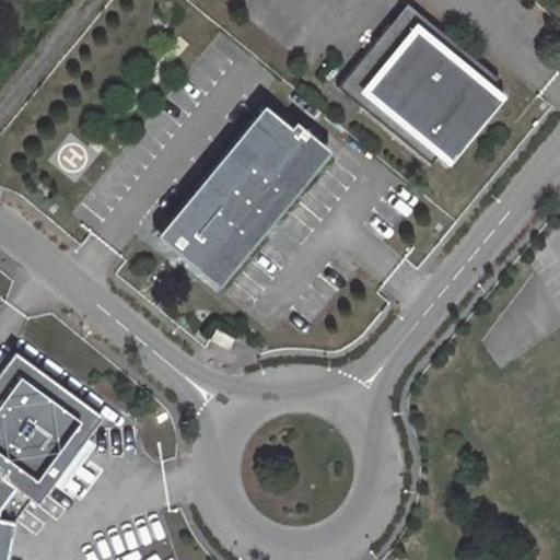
[(443,178),(501,111),(500,108),(496,113),(487,105),(497,94),(406,15),(335,98),(426,176),(435,165),(444,173),(441,176),(443,178)]
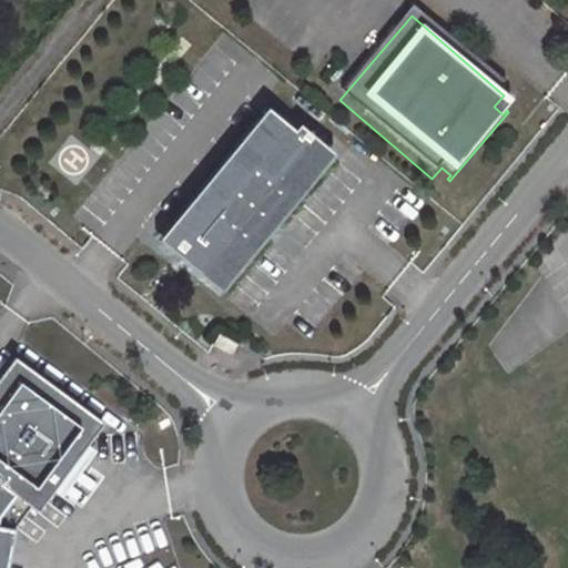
[(265,113),(168,237),(225,287),(328,168),(265,113)]
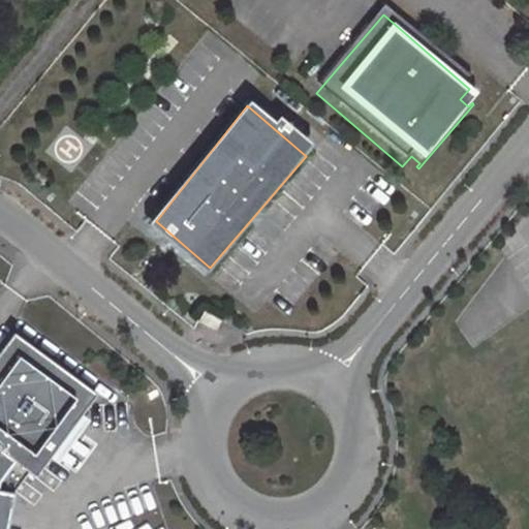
[(0,528),(2,528),(10,492),(26,470),(31,474),(48,453),(76,413),(93,392),(9,330),(0,342),(0,528)]
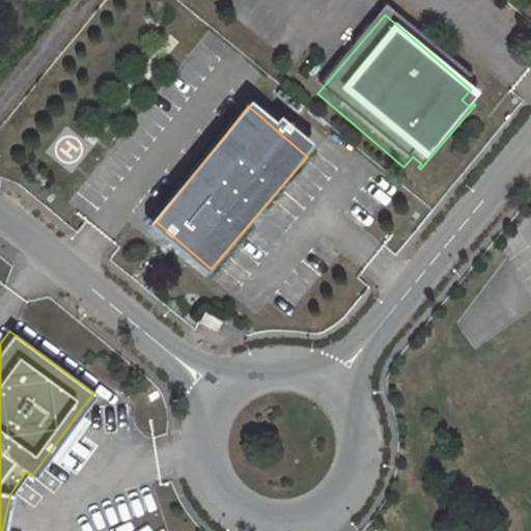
[(77,415),(48,454),(56,463),(86,423),(77,415)]
